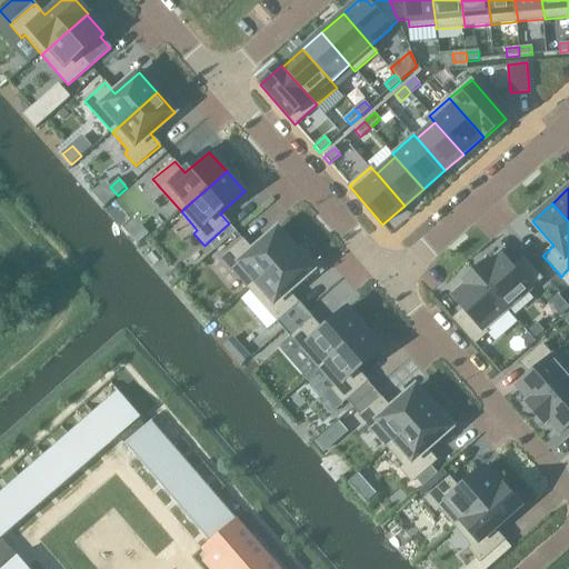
[(243,240),(222,259),(250,290),(295,250),(278,230),(253,251),(243,240)]
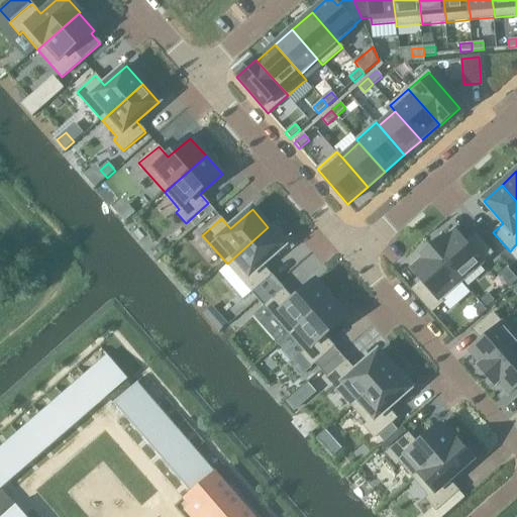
[(227,264),(218,271),(243,300),(251,292),(259,299),(278,283),(272,275),(262,265),(284,245),(268,227),(227,264)]
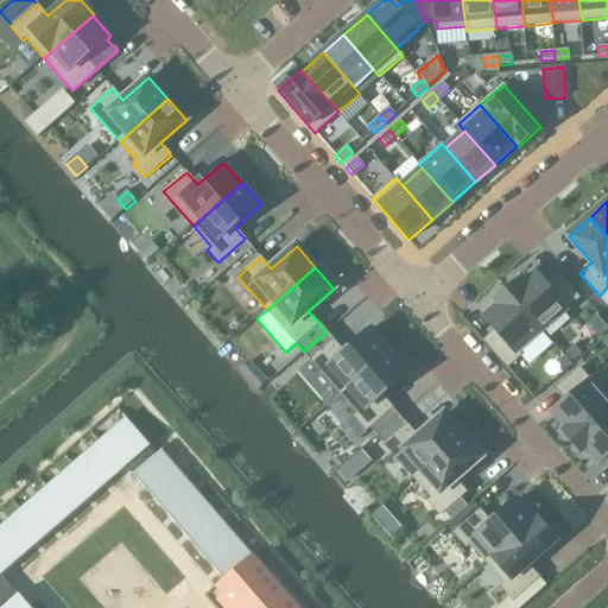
[(518,280),(507,291),(543,331),(568,310),(567,309),(580,298),(559,276),(548,286),(534,271),(520,283),(518,280)]
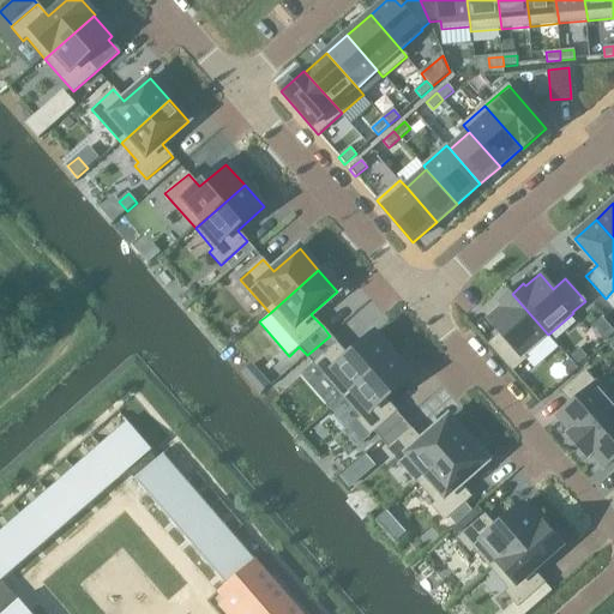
[(503,306),(488,318),(501,333),(489,344),(512,371),(525,360),(523,356),(548,335),(512,294),(500,304),(503,306)]
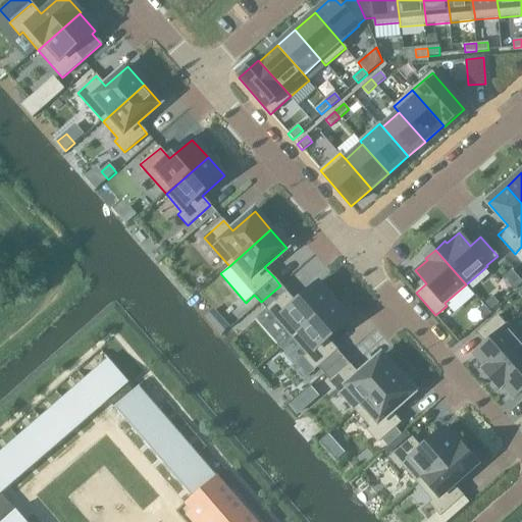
[(280,285),(261,302),(267,310),(293,338),(334,302),(318,283),(296,303),(286,293),(280,285)]
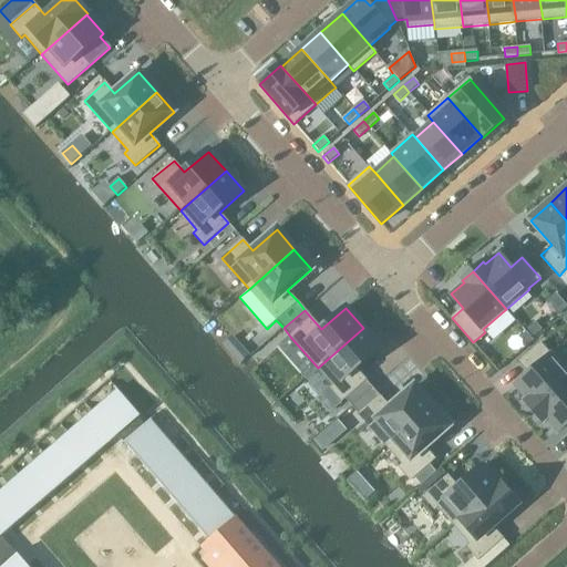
[(535,322),(527,330),(534,337),(542,330),(535,322)]
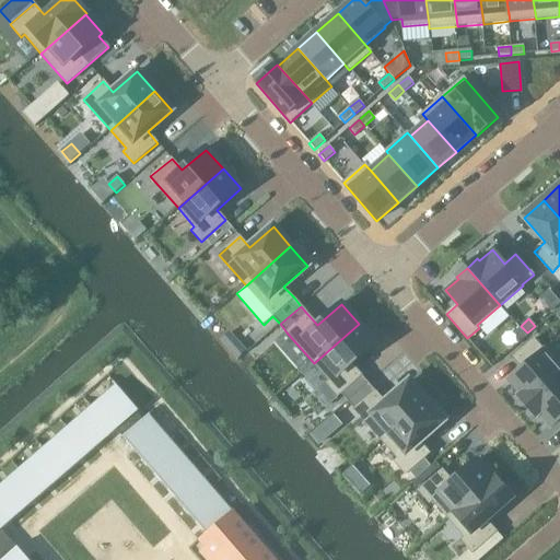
[(359,324),(314,363),(330,381),(327,384),(337,397),(341,394),(362,375),(352,365),(376,343),(359,324)]
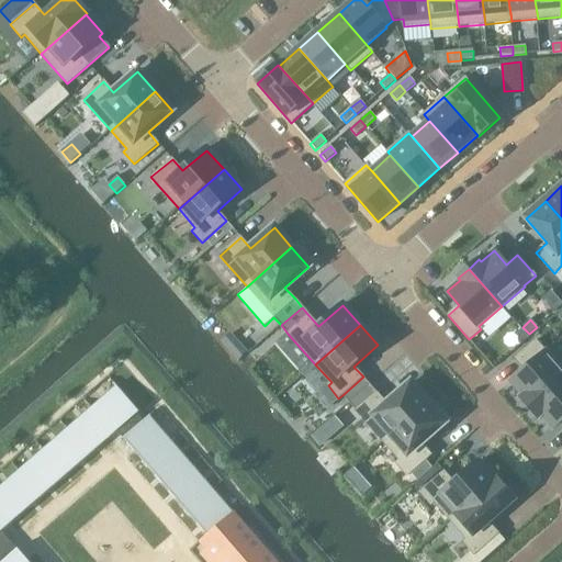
[(525,370),(510,383),(523,396),(520,397),(528,407),(561,377),(561,368),(547,351),(546,351),(536,340),(515,359),(525,370)]
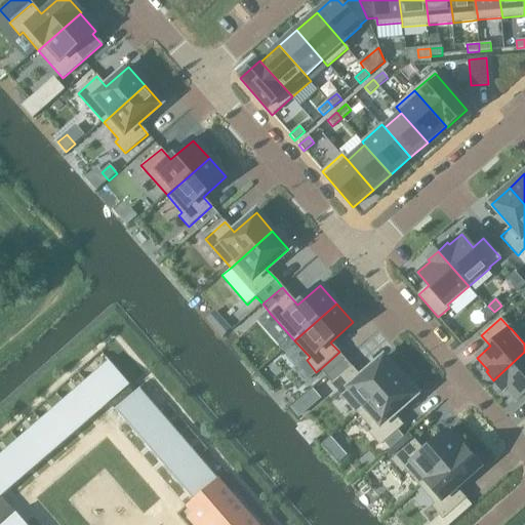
[(231,332),(223,323),(214,329),(223,338),(231,332)]
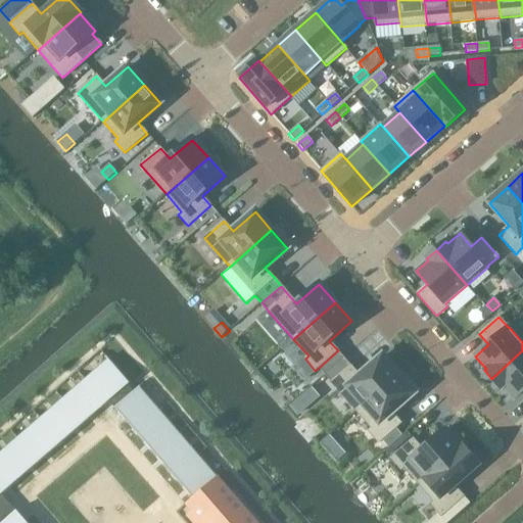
[(338,350),(319,368),(325,375),(344,359),(338,350)]
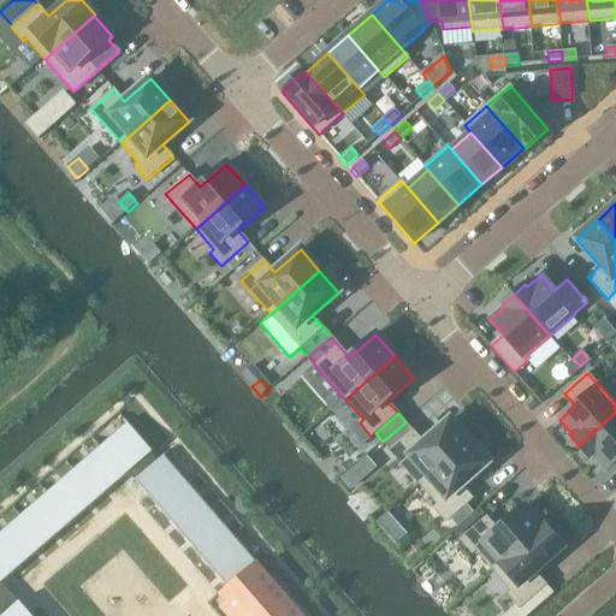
[(615,413),(579,446),(590,458),(592,457),(605,471),(615,461),(615,413)]
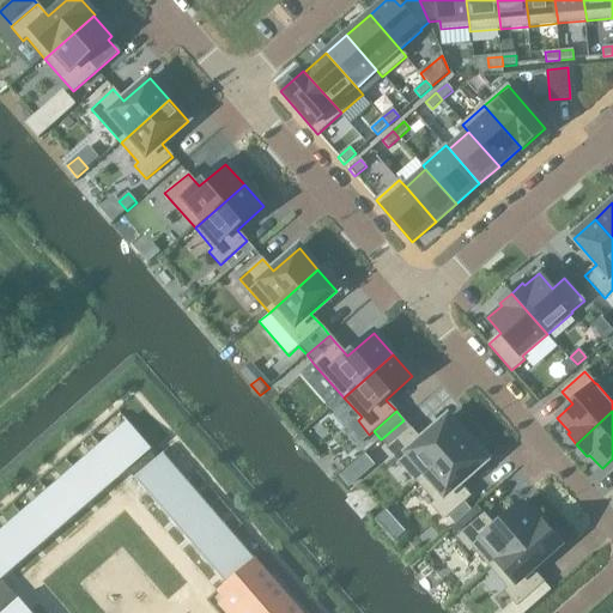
[(411,429),(388,448),(418,483),(467,439),(448,418),(422,441),(411,429)]
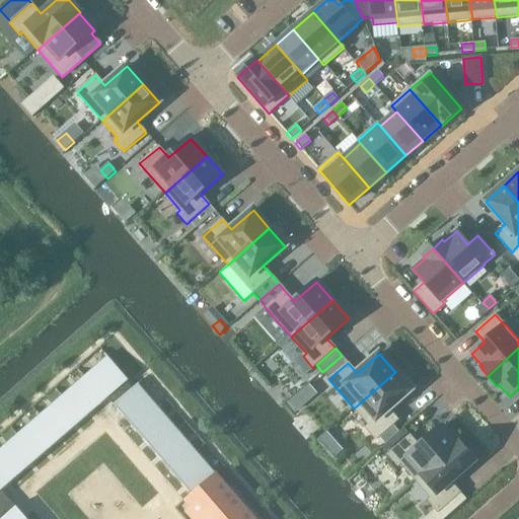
[(348,363),(342,356),(322,372),(328,379),(348,363)]
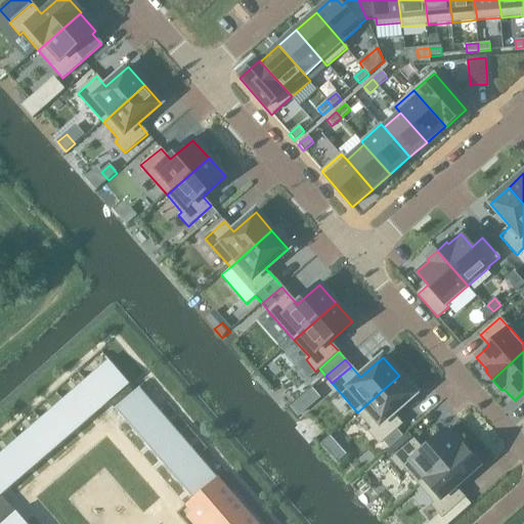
[(24,523),(14,513),(13,514),(0,498),(0,497),(108,402),(114,408),(113,409),(192,500),(184,508),(191,515),(184,521),(186,523),(257,523),(234,497),(230,493),(217,478),(217,479),(137,388),(131,393),(126,387),(129,385),(108,360),(0,454),(0,523),(24,523)]
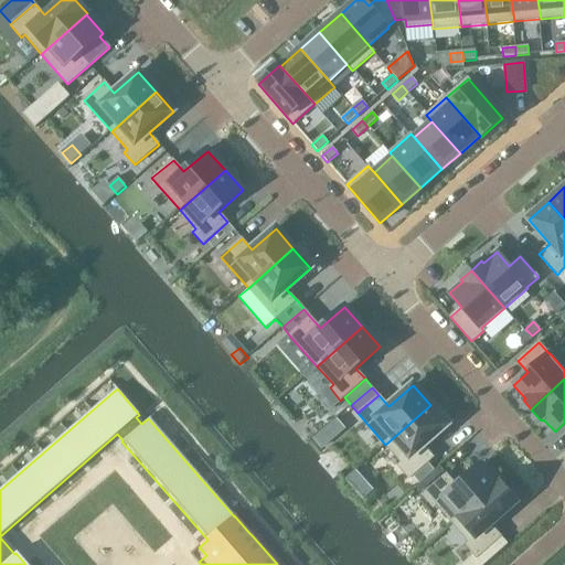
[(430,405),(385,445),(402,464),(398,467),(409,479),(413,476),(427,462),(434,457),(424,446),(448,425),(430,405)]
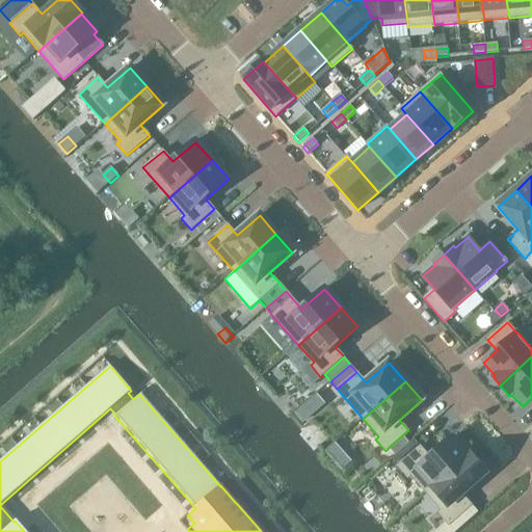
[(402,435),(389,448),(395,455),(409,443),(402,435)]
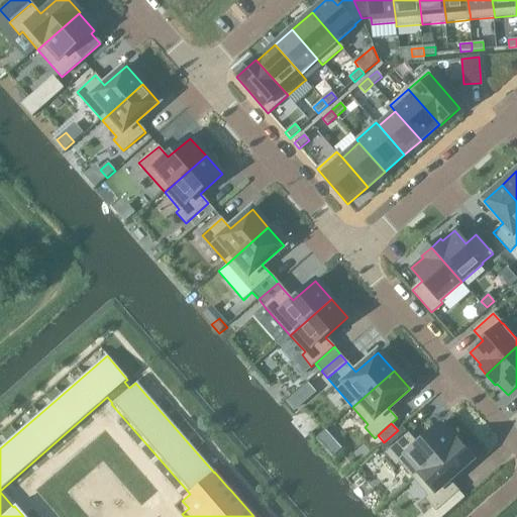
[(408,434),(386,453),(396,466),(399,462),(413,479),(455,441),(439,424),(417,444),(408,434)]
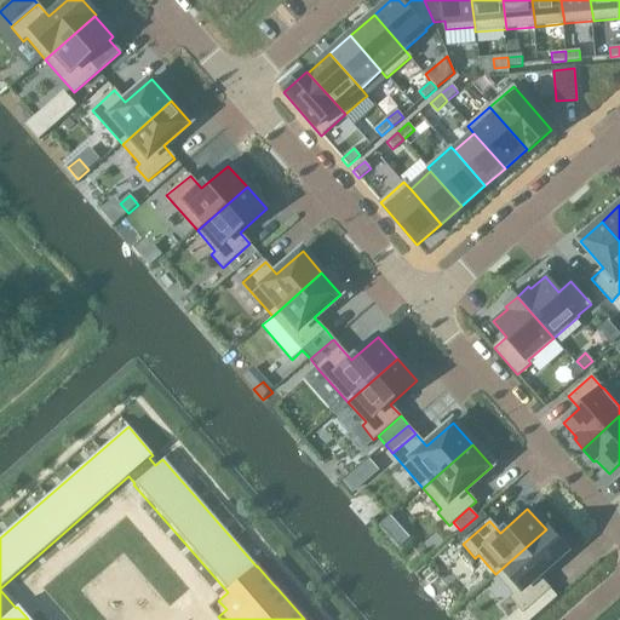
[(482,511),(477,516),(460,530),(455,535),(460,540),(487,517),(482,511)]
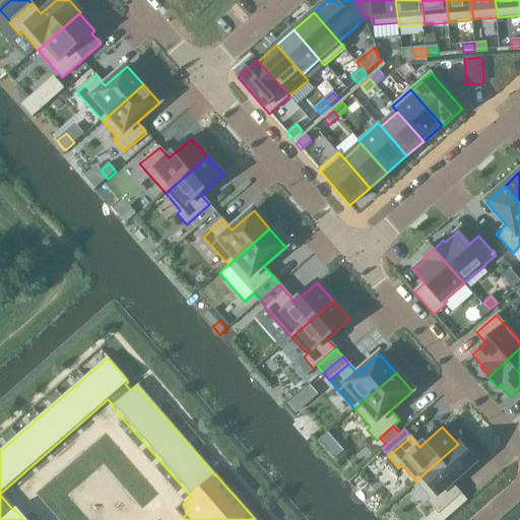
[(328,434),(319,442),(334,460),(343,452),(328,434)]
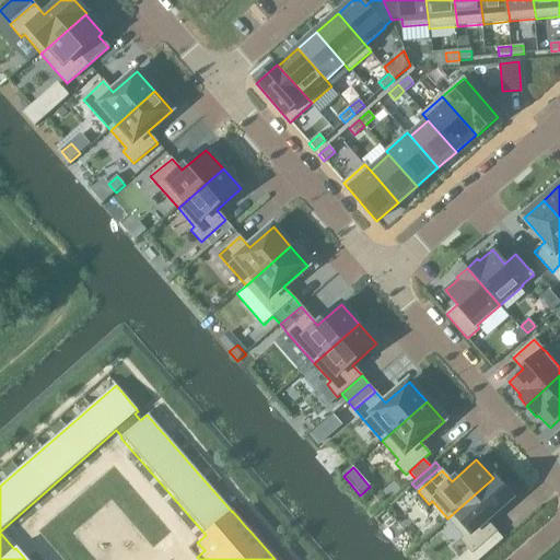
[(493,478),(447,518),(465,538),(462,541),(473,553),(497,532),(486,520),(512,499),(494,477),(493,478)]
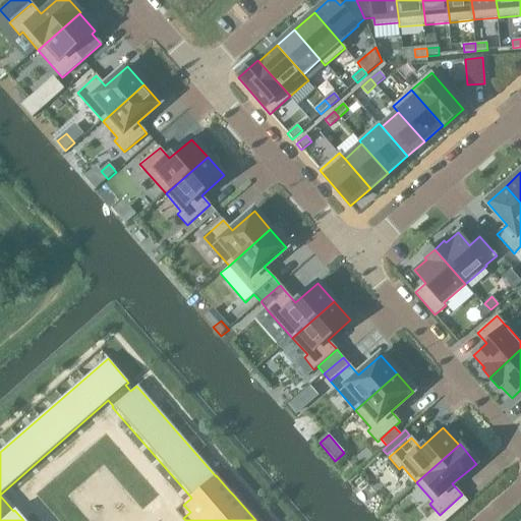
[(447,520),(469,503),(462,495),(440,515),(445,520),(447,520)]
